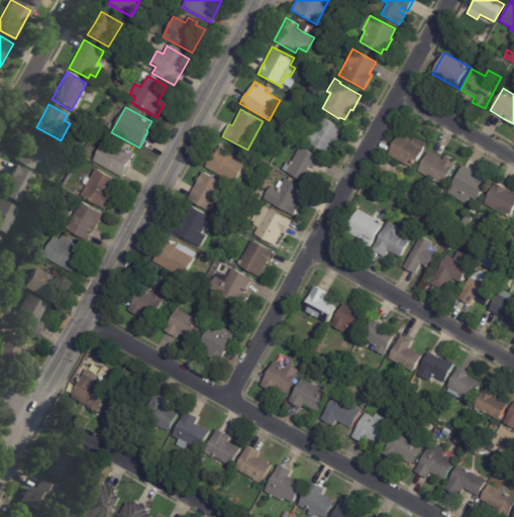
[(340,130),(335,138),(336,138),(328,153),(305,140),(311,129),(314,131),(322,117),(341,127),(340,130)]
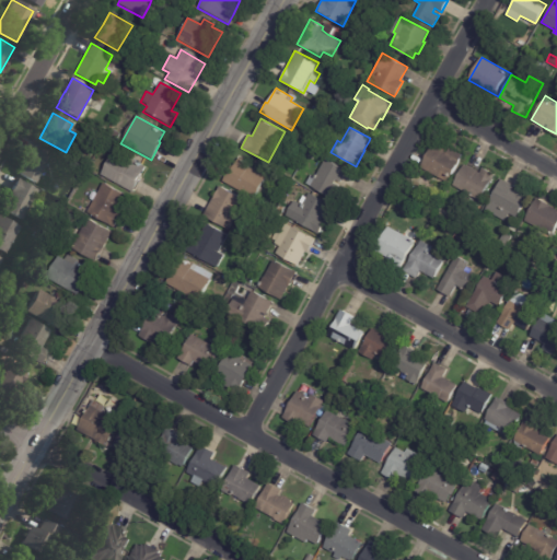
[(450,148),(463,155),(448,183),(420,166),(433,143),(448,151),(450,148)]
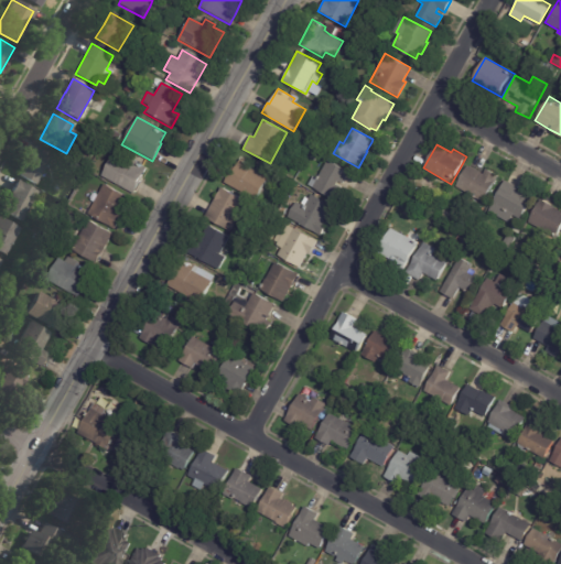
[(34,147),(51,155),(34,185),(18,176),(27,160),(27,161),(31,154),(30,153),(34,147)]
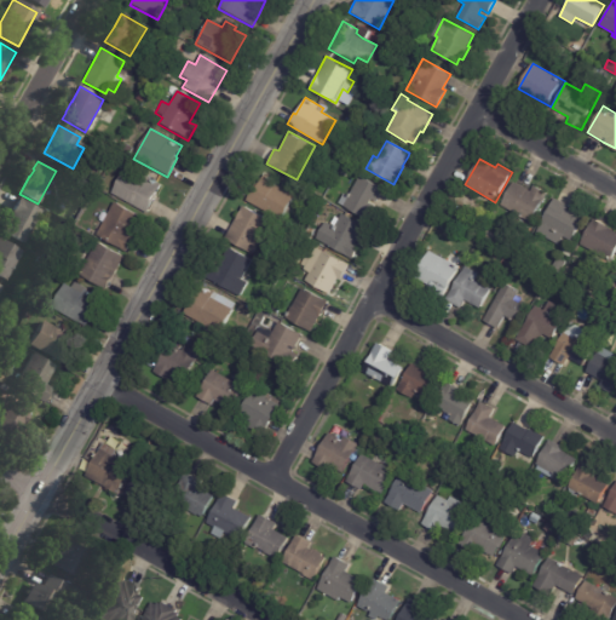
[(154,201),(147,214),(110,196),(124,171),(144,182),(145,179),(161,187),(154,201)]
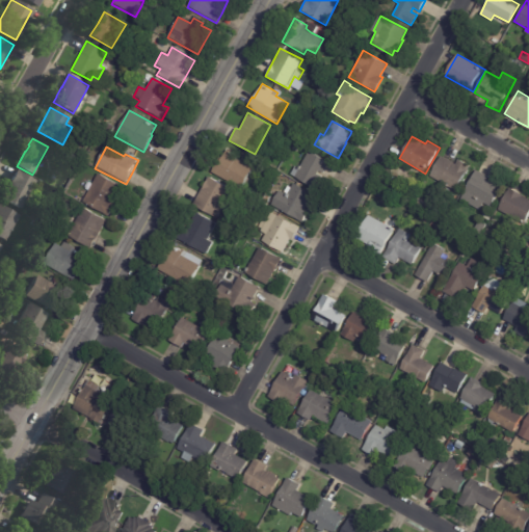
[(211,171),(217,159),(219,161),(226,150),(237,155),(235,159),(250,167),(241,186),(211,171)]
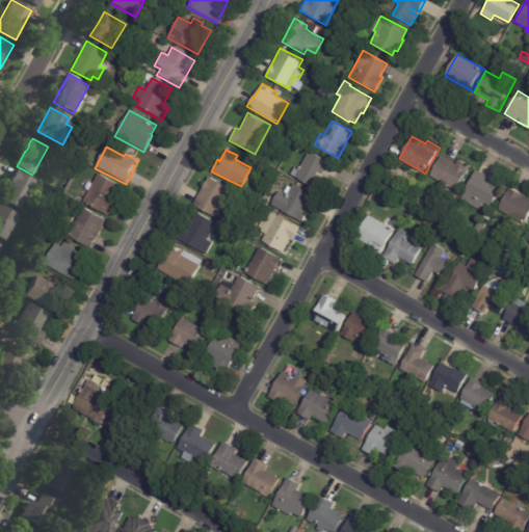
[(328,161),(314,186),(290,173),(294,165),(298,167),(309,150),(328,161)]
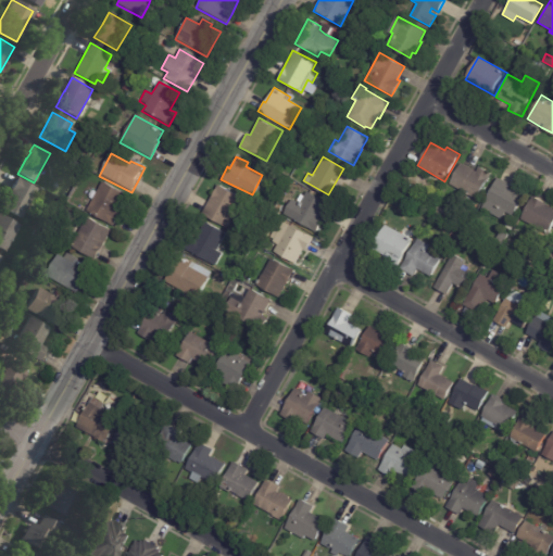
[(461,163),(476,171),(479,166),(491,172),(476,198),(449,184),(461,163)]
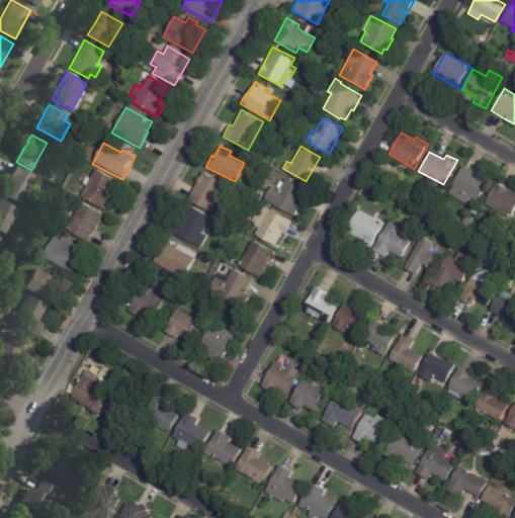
[(464,165),(478,173),(479,171),(490,178),(477,200),(469,196),(465,203),(447,192),(463,165),(464,165)]
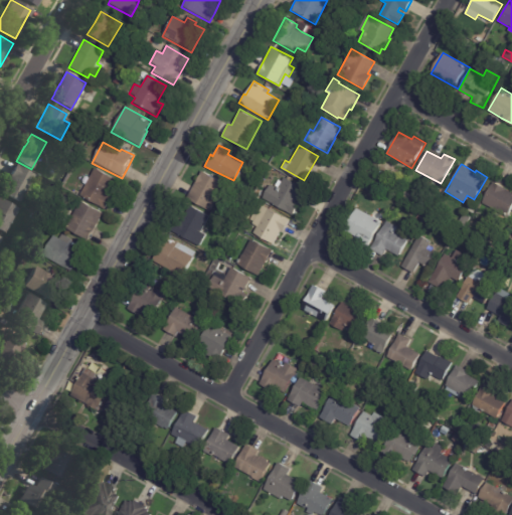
[(26,189),(18,203),(0,193),(8,177),(7,177),(14,165),(33,176),(26,189)]
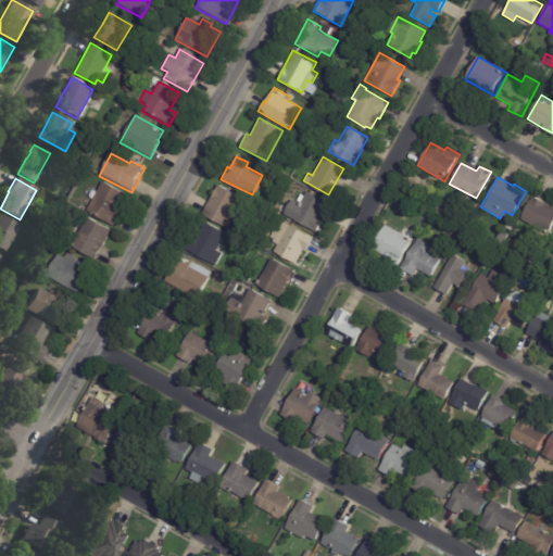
[(118,207),(115,205),(112,211),(118,214),(111,227),(85,212),(101,182),(126,197),(120,207),(118,207)]
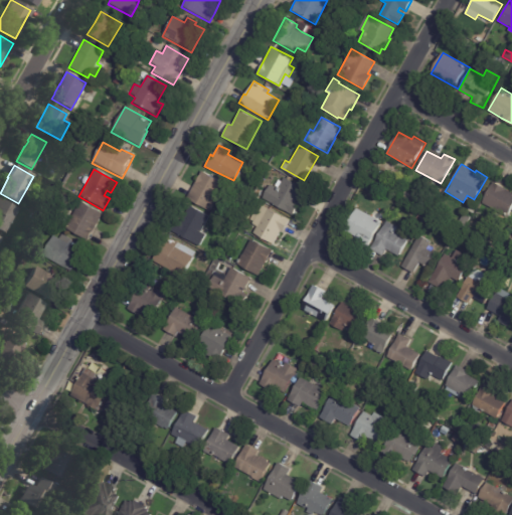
[(215,197),(207,210),(185,197),(201,171),(223,184),(215,197)]
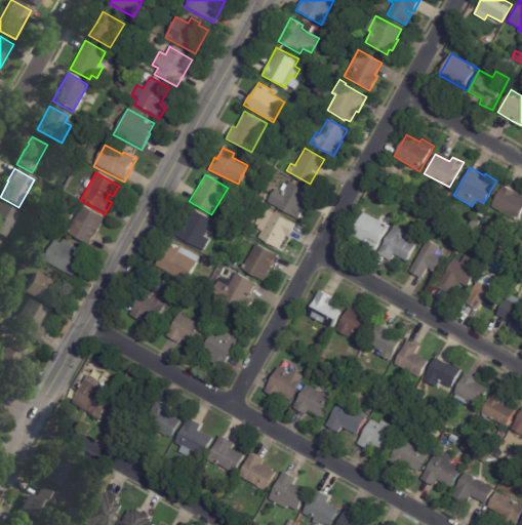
[(311,195),(297,218),(267,202),(275,188),(279,190),(283,183),(286,185),(289,179),(312,193),(311,195)]
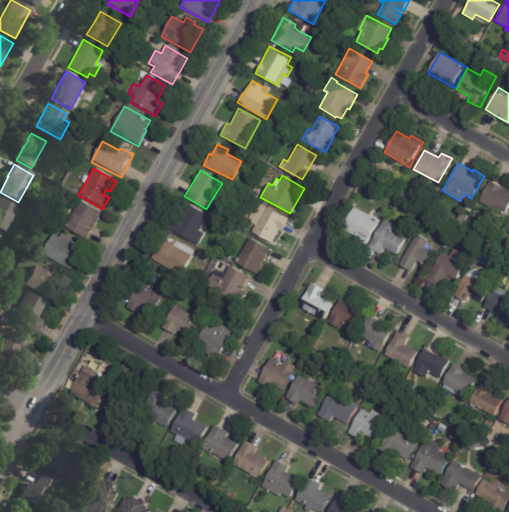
[(501,185),(504,187),(503,188),(508,191),(508,205),(503,215),(479,201),(491,180),(501,185)]
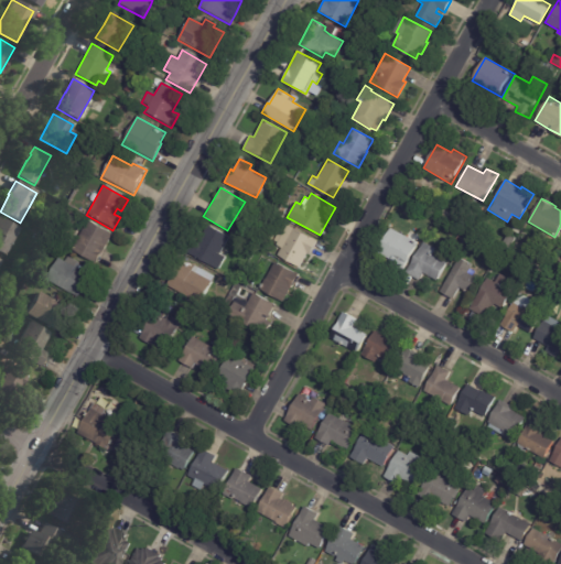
[(276,212),(279,205),(284,208),(281,215),(276,212)]
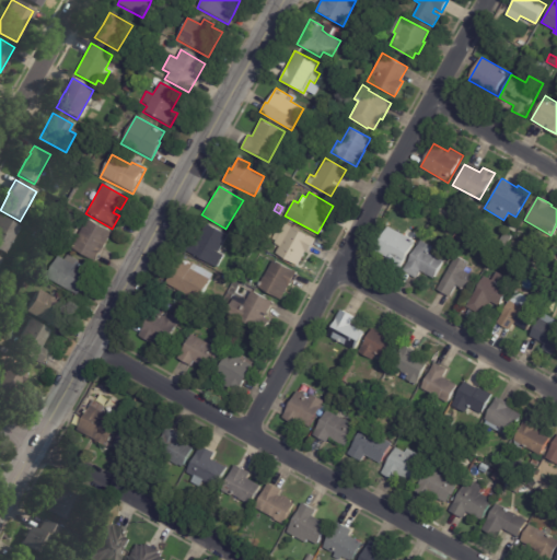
[(49,209),(57,212),(54,220),(46,217),(49,209)]
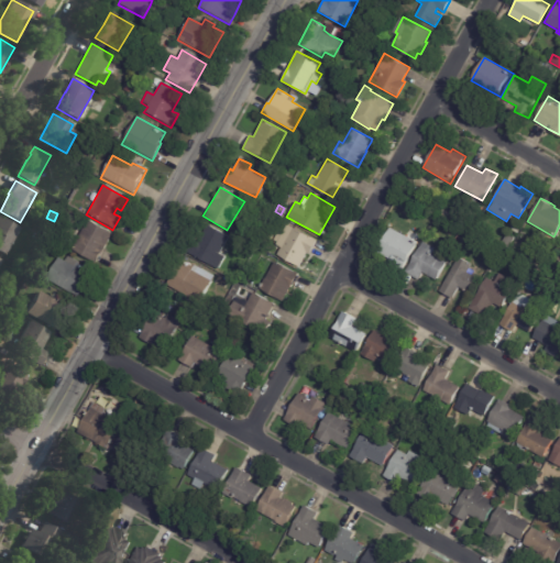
[(397,211),(405,216),(403,220),(394,216),(397,211)]
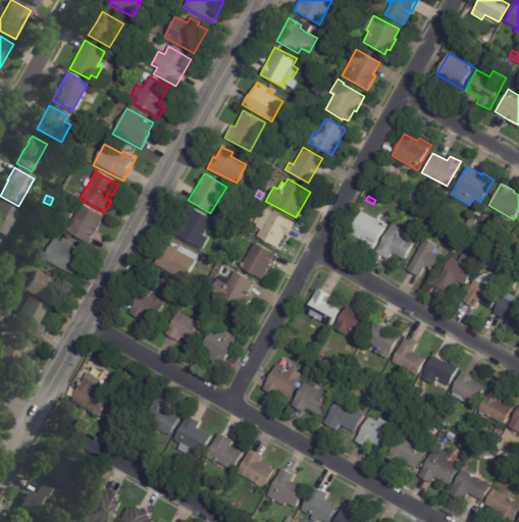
[(0,204),(15,212),(2,237),(0,236),(0,204)]
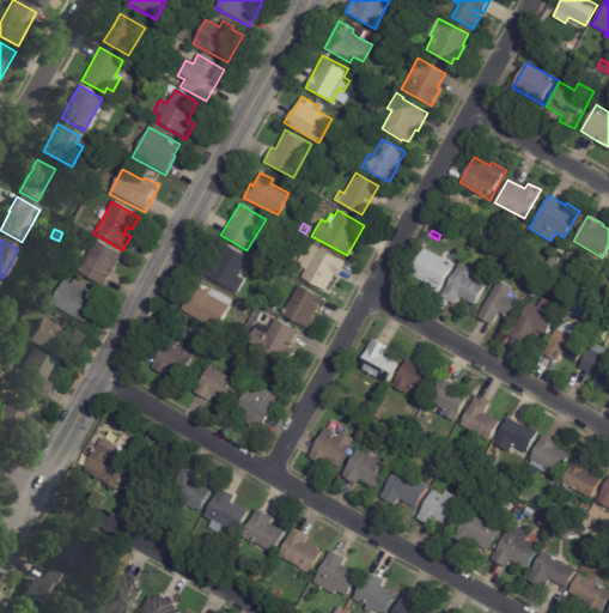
[(111,273),(103,287),(68,268),(79,249),(86,253),(93,241),(121,255),(111,273)]
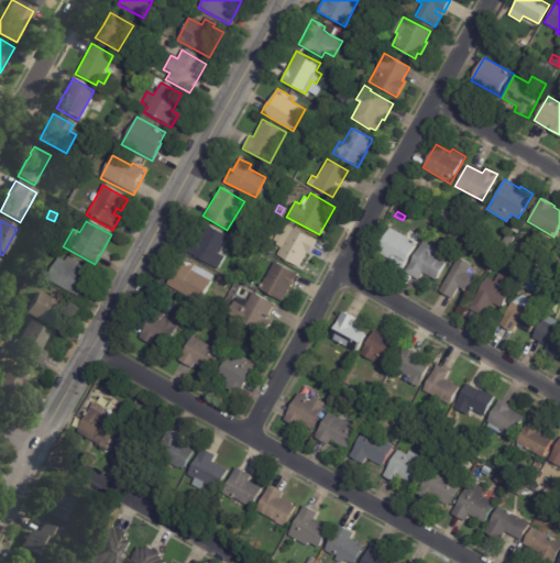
[(509,228),(514,221),(520,225),(516,232),(509,228)]
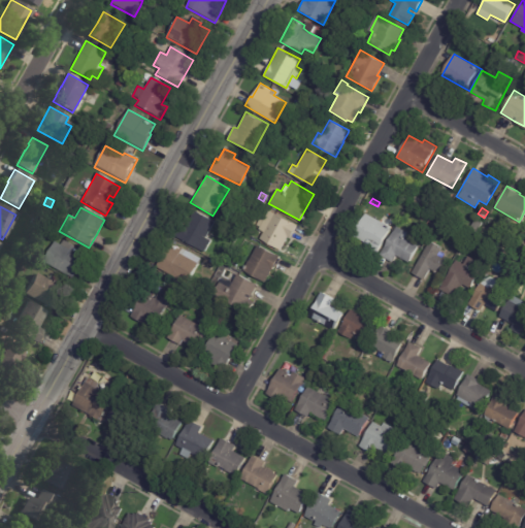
[(35,219),(41,208),(47,211),(41,222),(35,219)]
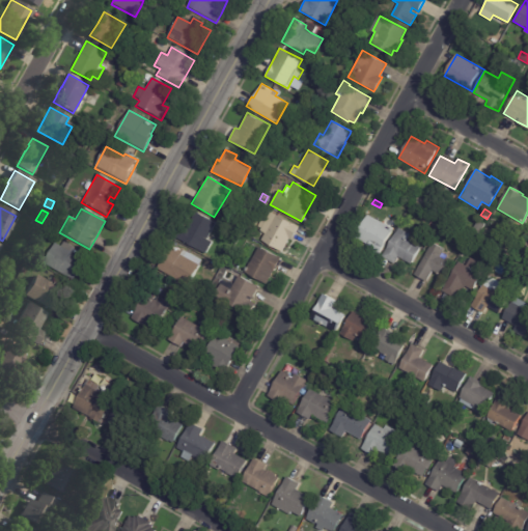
[(215,222),(198,250),(174,235),(182,224),(186,227),(196,211),(215,222)]
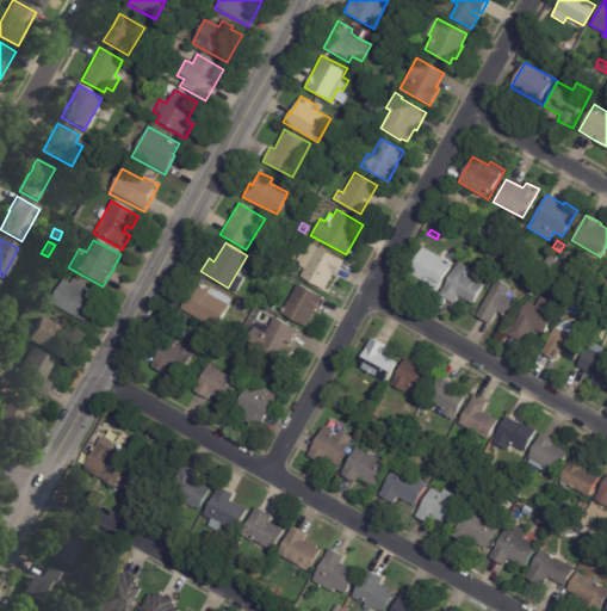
[(340,259),(323,289),(302,276),(305,269),(298,265),(311,242),(340,259)]
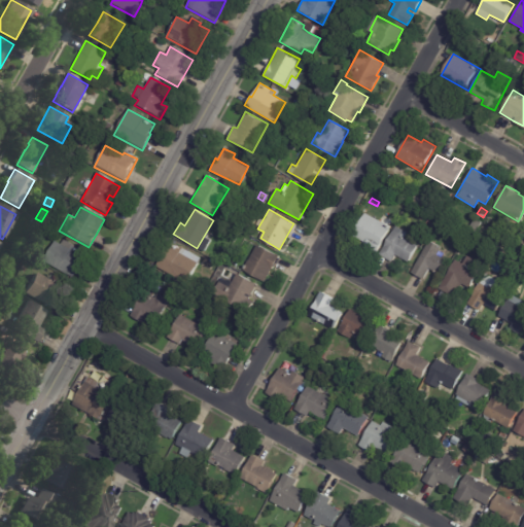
[(389,219),(392,220),(375,252),(350,239),(364,212),(378,220),(381,215),(389,219)]
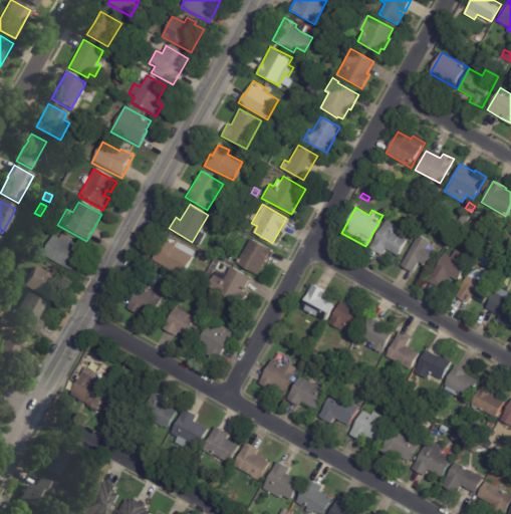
[(456,223),(462,214),(468,218),(462,226),(456,223)]
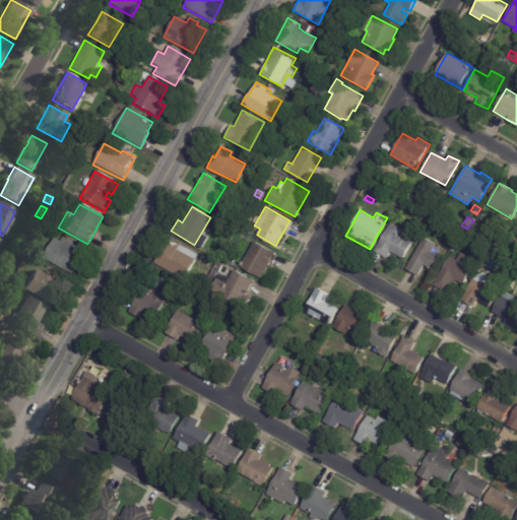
[(42,222),(49,226),(47,231),(40,226),(42,222)]
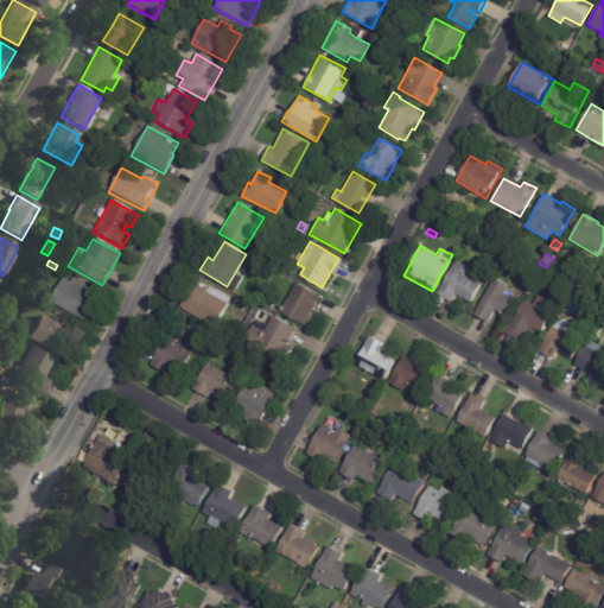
[(449,301),(436,293),(456,260),(469,268),(465,273),(481,283),(469,302),(456,293),(451,302),(449,301)]
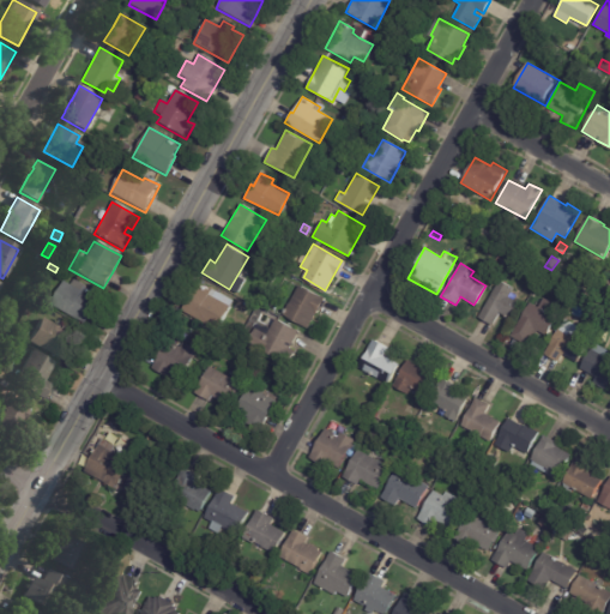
[(90,312),(82,326),(48,306),(62,282),(68,287),(72,280),(84,287),(83,289),(95,296),(90,305),(92,307),(90,312)]
